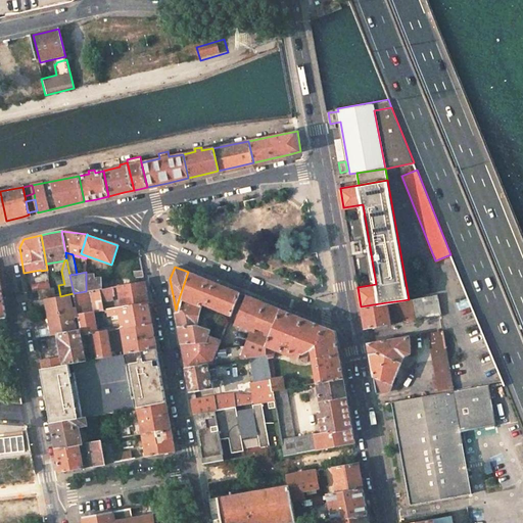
[(194,274),(188,272),(179,298),(200,306),(201,303),(231,316),(240,292),(194,274)]
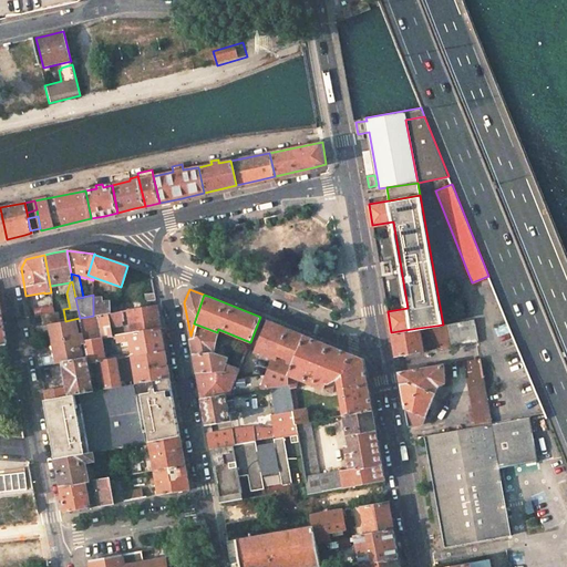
[(140,308),(138,299),(115,303),(116,311),(122,311),(129,309),(140,308)]
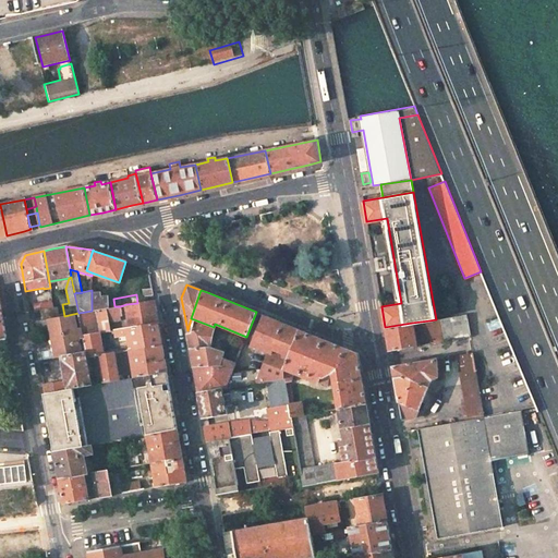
[(107,295),(92,299),(92,311),(109,307),(107,295)]
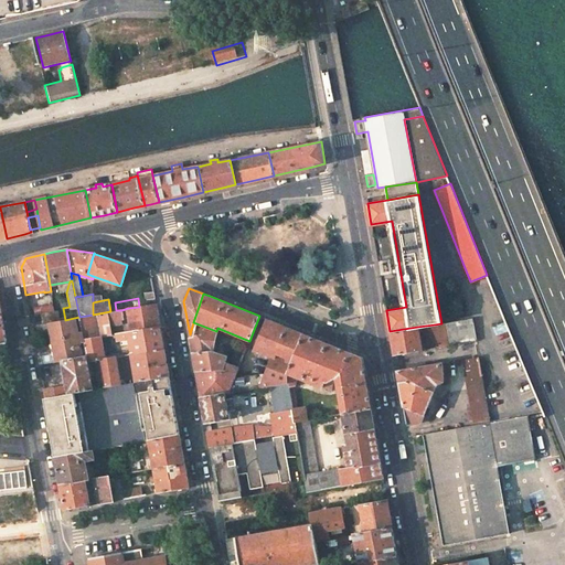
[(53,302),(39,306),(40,312),(54,310),(53,302)]
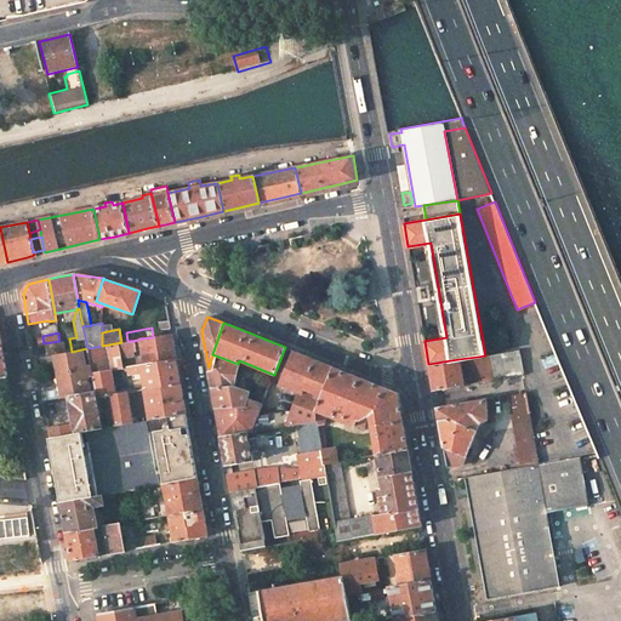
[(141,339),(144,364),(176,358),(171,334),(153,337),(141,339)]
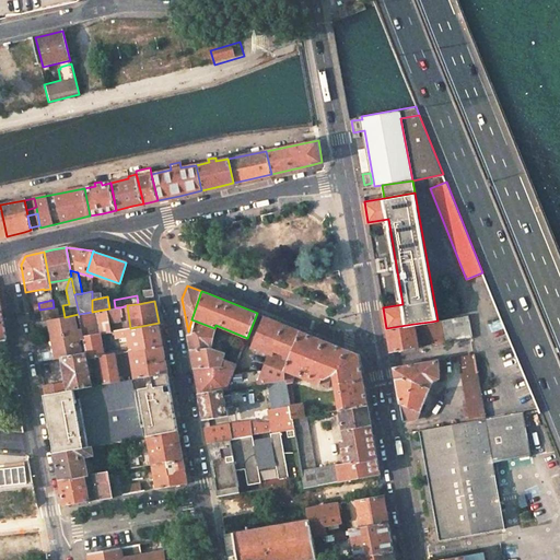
[(57,306),(54,307),(39,310),(42,317),(59,314),(57,306)]
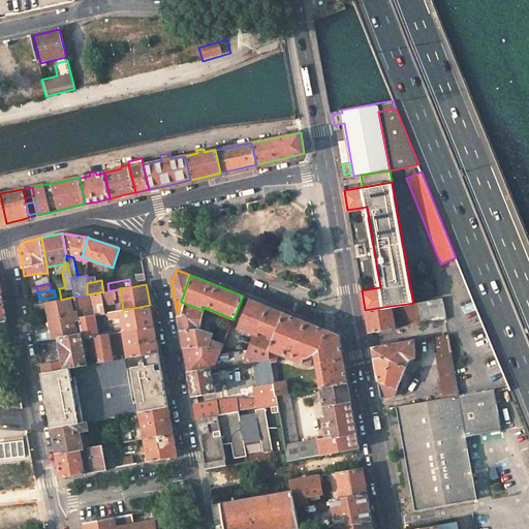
[(102,300),(115,298),(114,290),(109,290),(103,291),(87,294),(74,297),(76,310),(79,317),(93,315),(104,313),(102,300)]
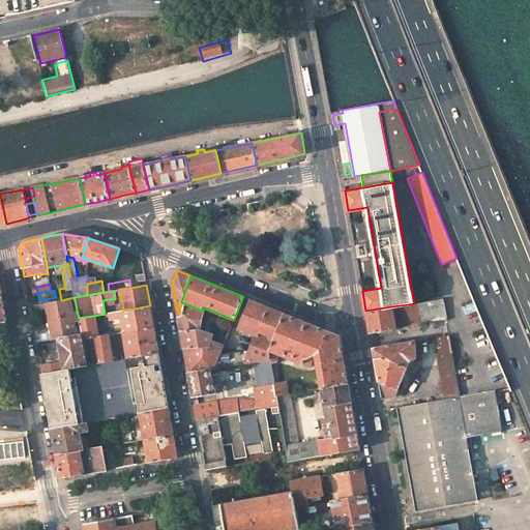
[(69,298),(61,300),(30,305),(30,310),(31,313),(43,311),(47,310),(53,339),(60,337),(76,334),(74,321),(79,320),(79,318),(77,311),(71,312),(69,298)]
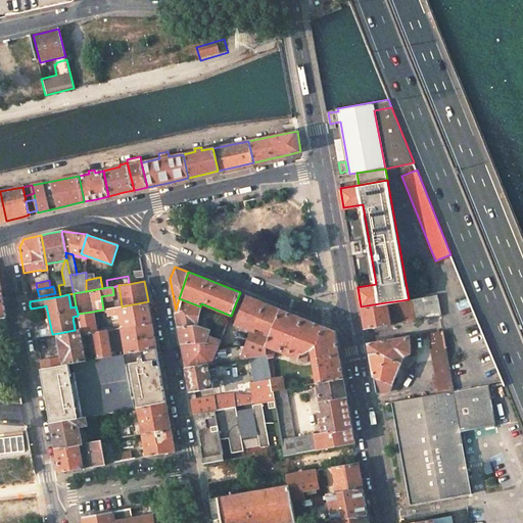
[(438,294),(413,298),(415,311),(417,319),(441,315),(438,294)]
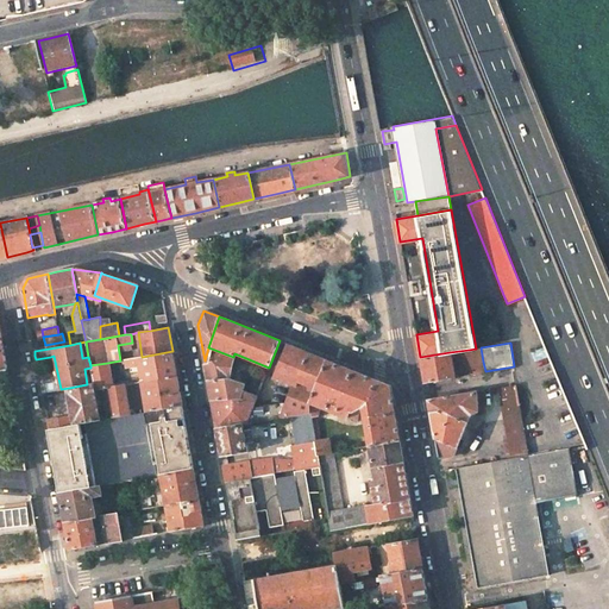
[(312,353),(288,344),(276,376),(296,384),(289,402),(252,408),(246,422),(294,414),(309,410),(327,359),(312,353)]
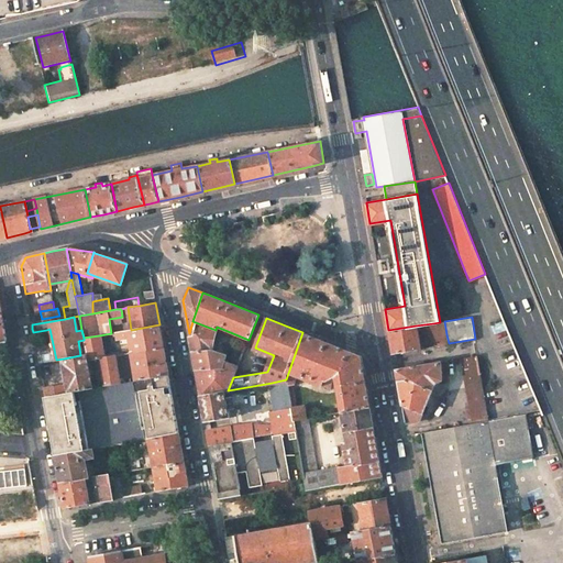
[(216,330),(192,321),(189,333),(191,346),(192,352),(211,350),(216,330)]
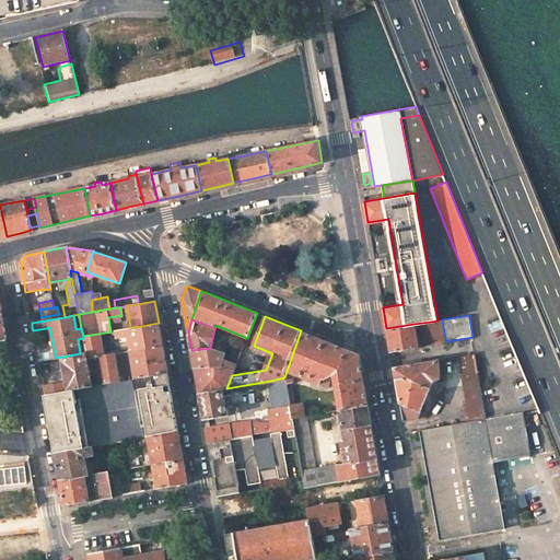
[(431,322),(422,323),(424,337),(429,336),(430,345),(446,341),(444,333),(433,335),(431,322)]
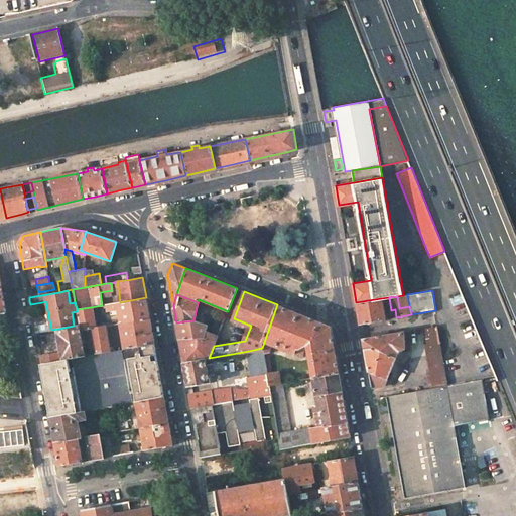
[(117,309),(120,323),(149,317),(148,307),(146,297),(120,302),(105,304),(107,310),(117,309)]
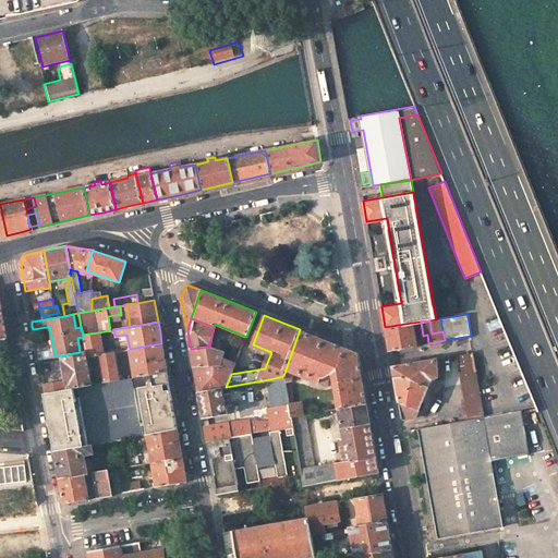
[(412,323),(385,327),(387,337),(389,350),(416,346),(412,323)]
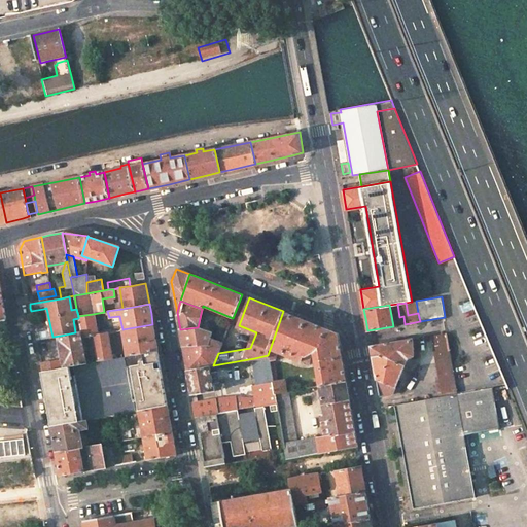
[(43,309),(47,328),(49,337),(53,337),(46,308),(43,309)]
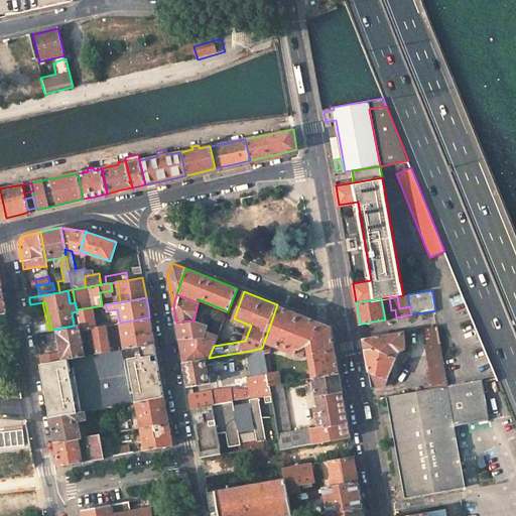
[(262,348),(267,373),(269,385),(281,383),(279,371),(272,372),(269,351),(271,344),(300,356),(304,345),(306,344),(312,375),(309,374),(307,374),(308,378),(309,378),(312,377),(339,373),(334,347),(331,326),(292,310),(277,304),(262,348)]
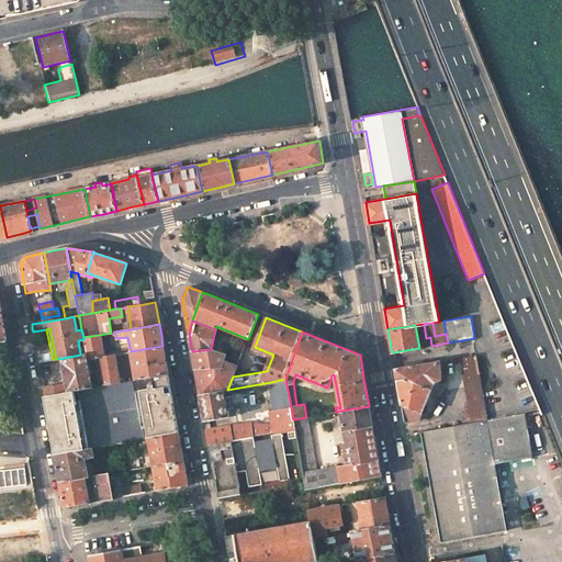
[(102,357),(99,335),(83,337),(83,339),(86,353),(88,360),(96,358),(102,357)]
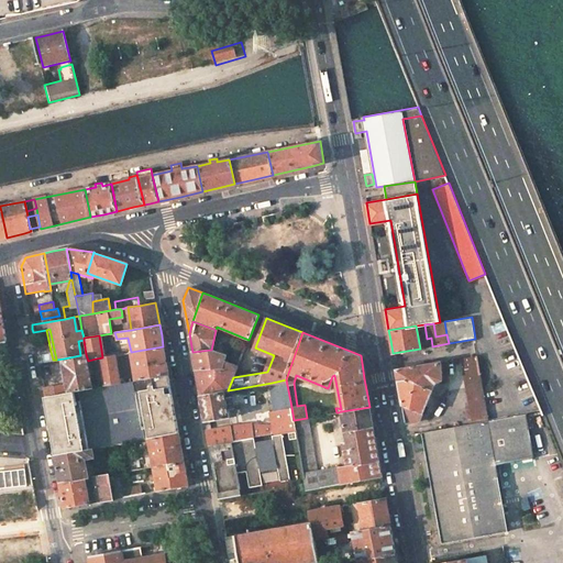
[(218,344),(216,351),(227,355),(230,349),(218,344)]
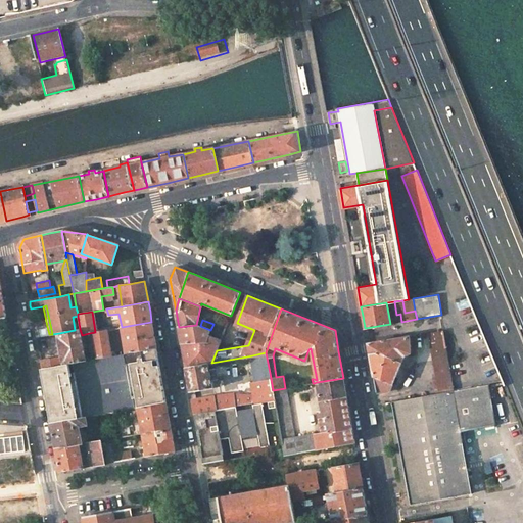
[(151,322),(122,327),(126,352),(156,347),(154,334),(151,322)]
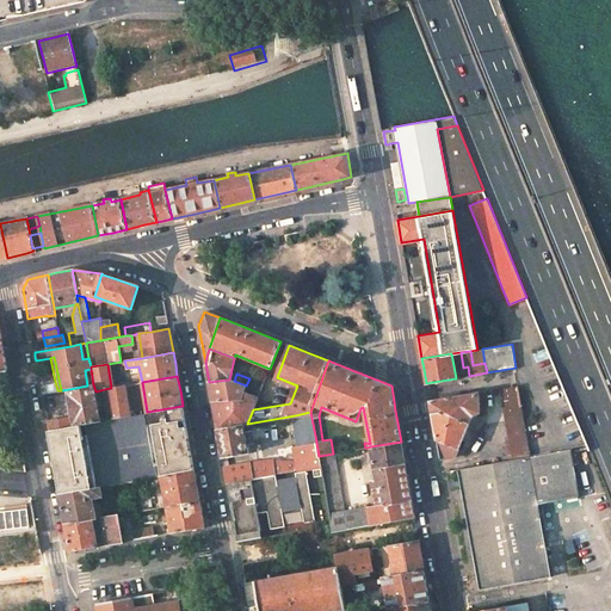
[(244,424),(247,424),(253,409),(257,400),(244,395),(246,386),(234,381),(229,380),(209,382),(214,407),(217,429),(244,424)]
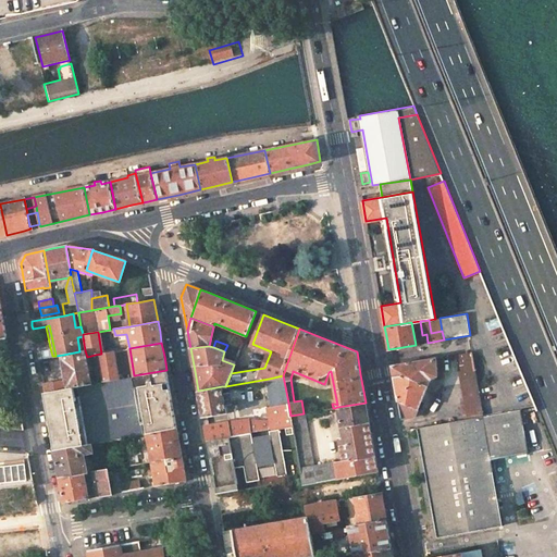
[(50,347),(37,349),(37,353),(38,359),(52,356),(50,347)]
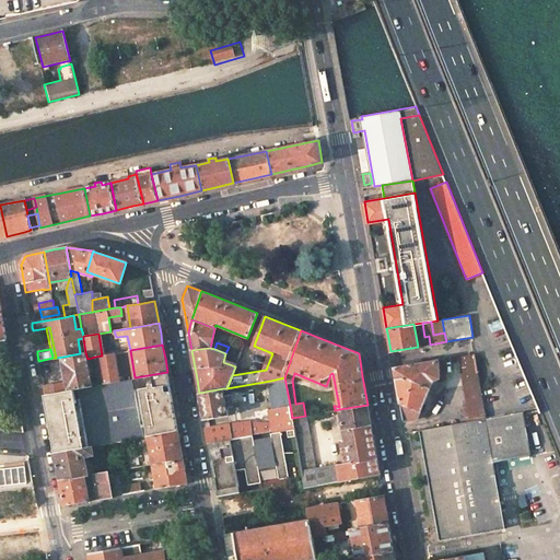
[(124,351),(114,353),(116,364),(119,363),(118,357),(125,356),(124,351)]
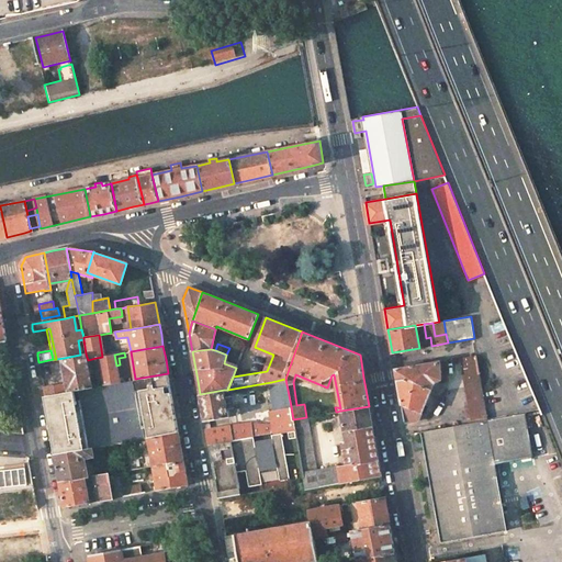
[(92,386),(92,382),(88,360),(86,353),(80,355),(64,358),(69,385),(70,390),(92,386)]
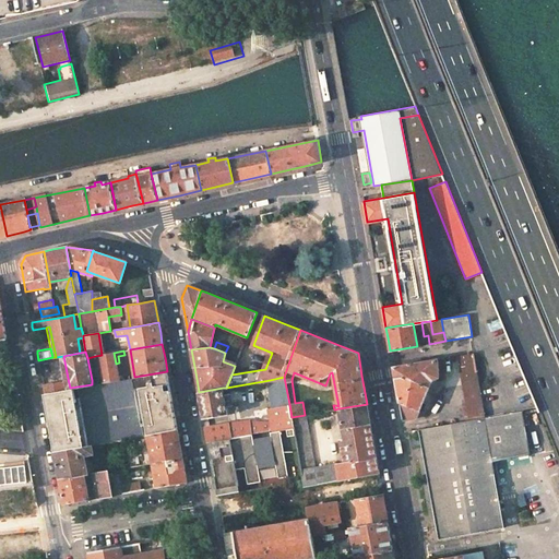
[(119,379),(116,364),(114,353),(102,355),(106,382),(119,379)]
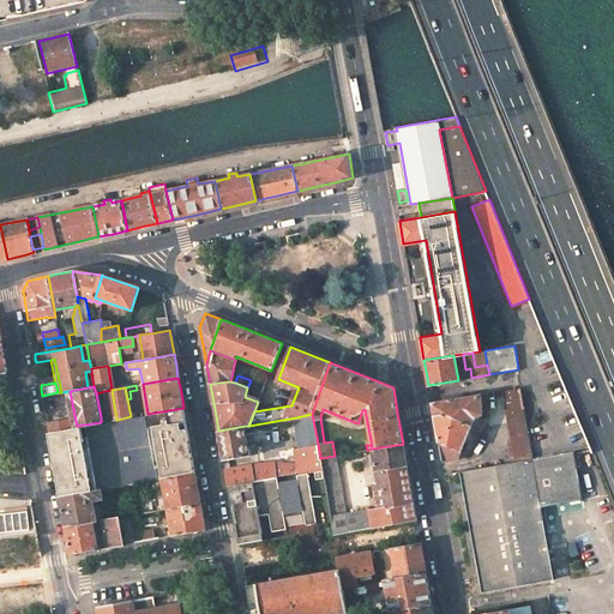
[(521,387),(503,390),(512,443),(509,444),(511,462),(534,457),(521,387)]
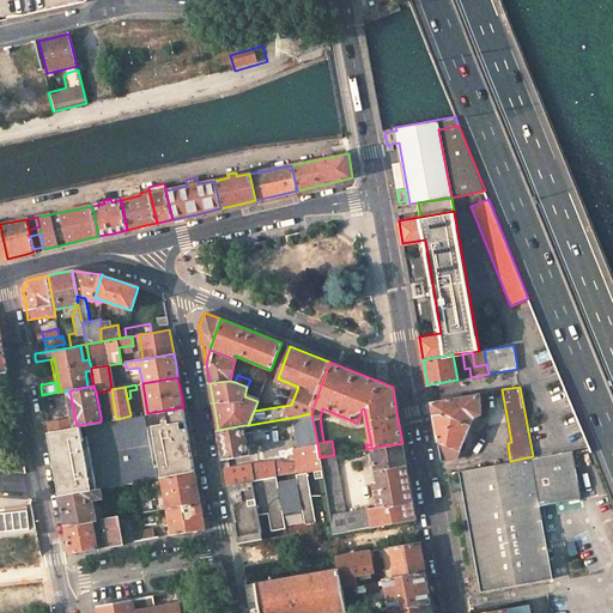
[(104,390),(109,416),(109,420),(116,419),(111,389),(104,390)]
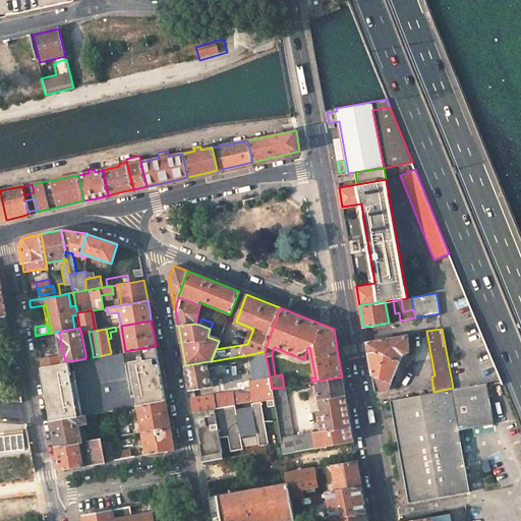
[(416,351),(414,333),(366,341),(370,362),(375,391),(388,388),(402,354),(410,351),(414,351),(416,351)]
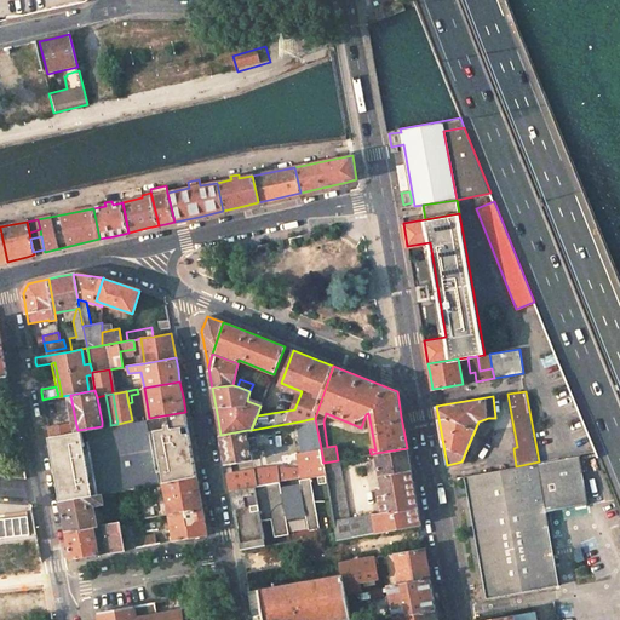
[(188,430),(185,412),(149,418),(132,420),(138,457),(191,446),(188,430)]
